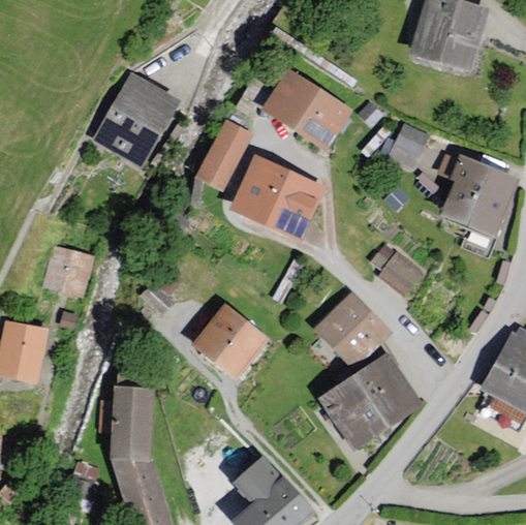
[(471,72),(491,7),(466,0),(425,0),(409,55),(471,72)]
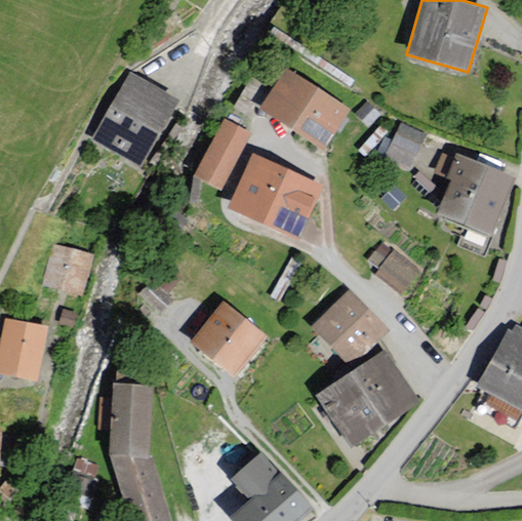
[(324,149),(351,107),(285,66),(258,109),(324,149)]
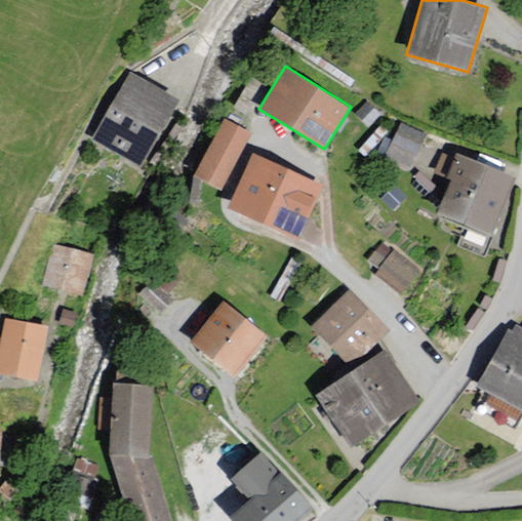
[(142,162),(176,96),(128,71),(93,136),(142,162)]
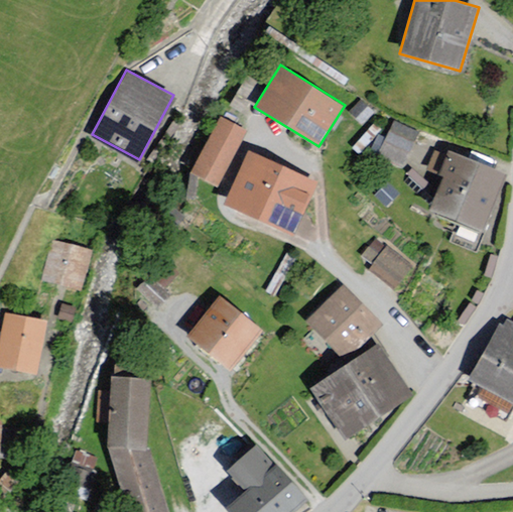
[(217,183),(247,125),(223,113),(194,171),(217,183)]
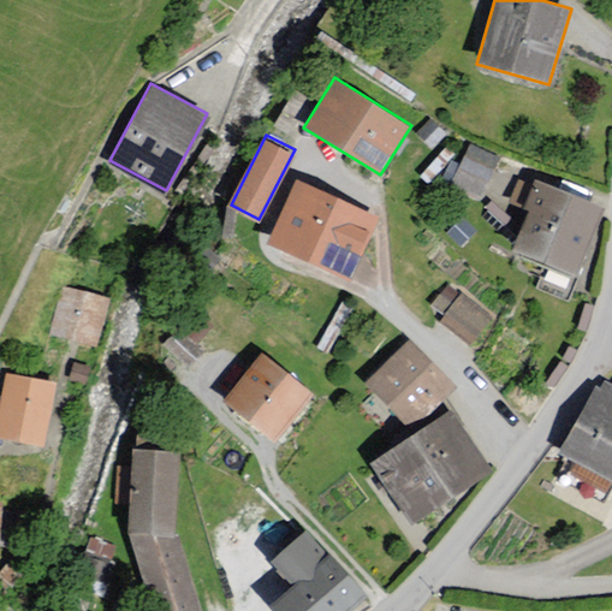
[(475,136),(455,177),(483,191),(504,150),(475,136)]
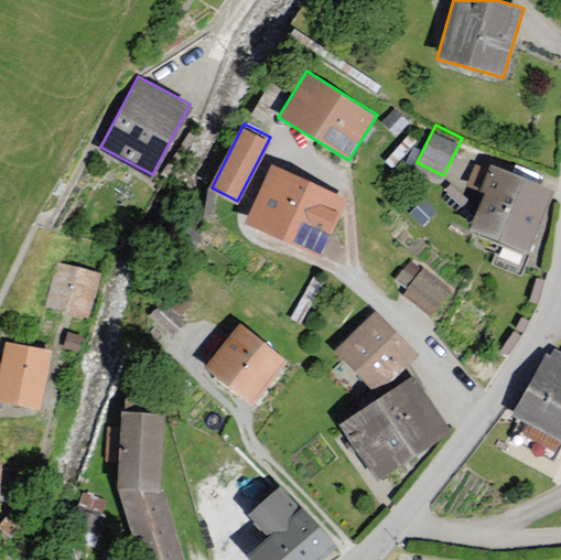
[(529,238),(553,189),(503,164),(494,183),(507,190),(492,219),(529,238)]
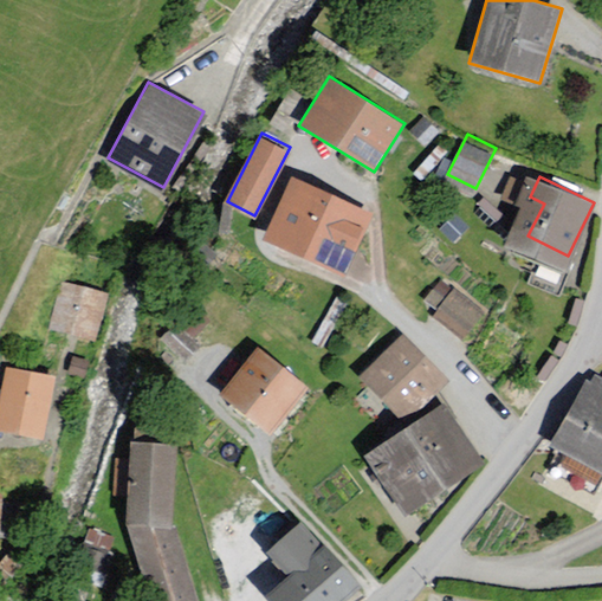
[(348,272),(374,214),(292,178),(266,237),(348,272)]
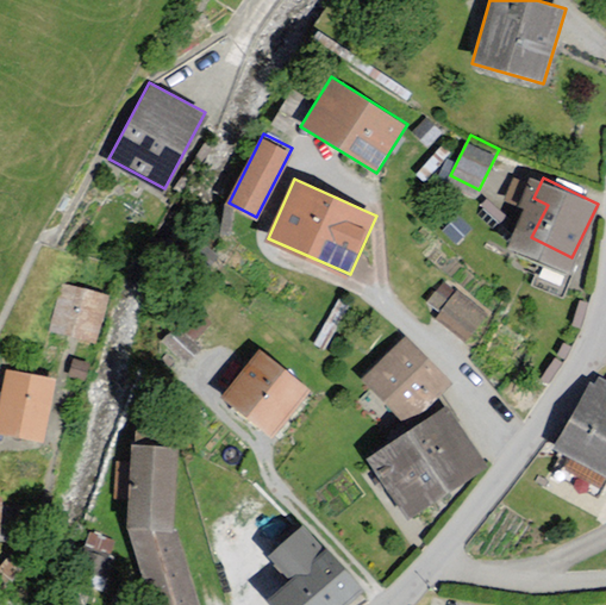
[(428,300),(472,335),(494,306),(450,272),(428,300)]
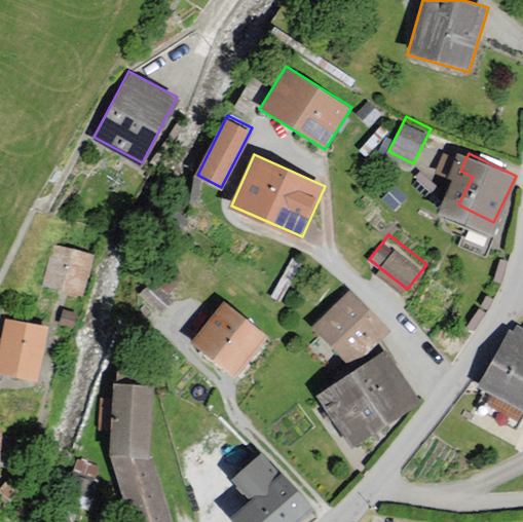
[(83,296),(94,253),(55,245),(46,288),(83,296)]
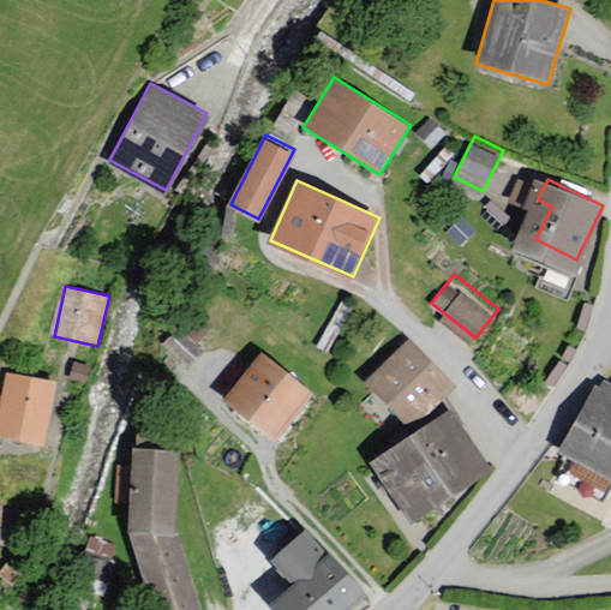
[(420,408),(453,376),(414,338),(381,370),(420,408)]
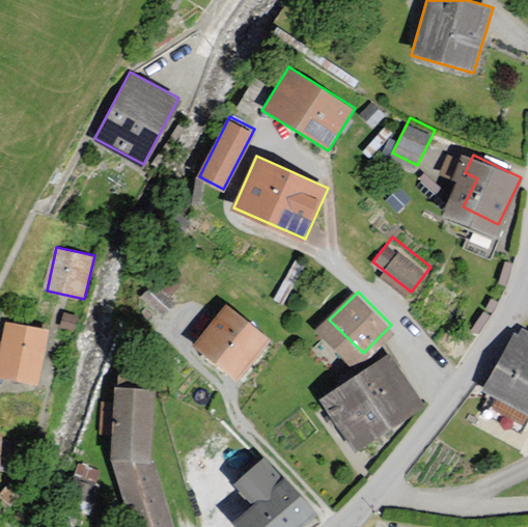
[(238,371),(266,336),(224,304),(196,340),(238,371)]
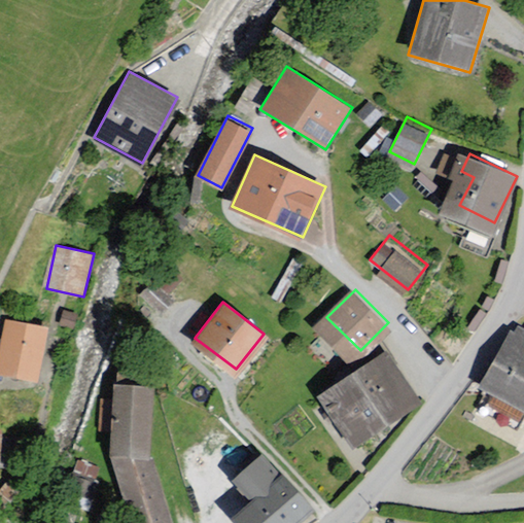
[(523,318),(492,375),(523,391),(523,318)]
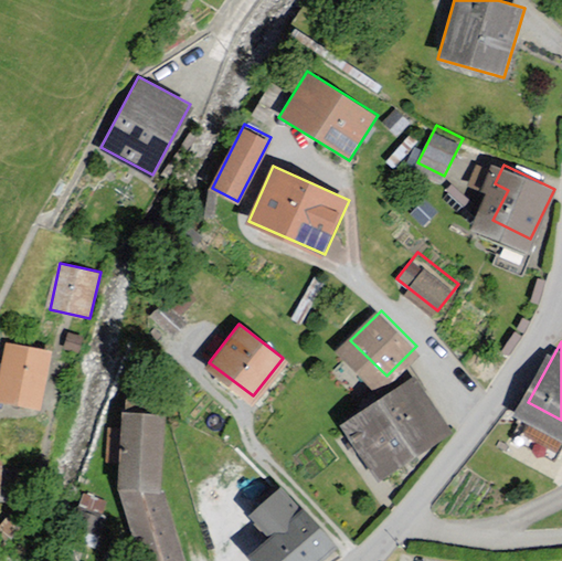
[(0,400),(33,406),(44,351),(4,343),(0,364),(0,400)]
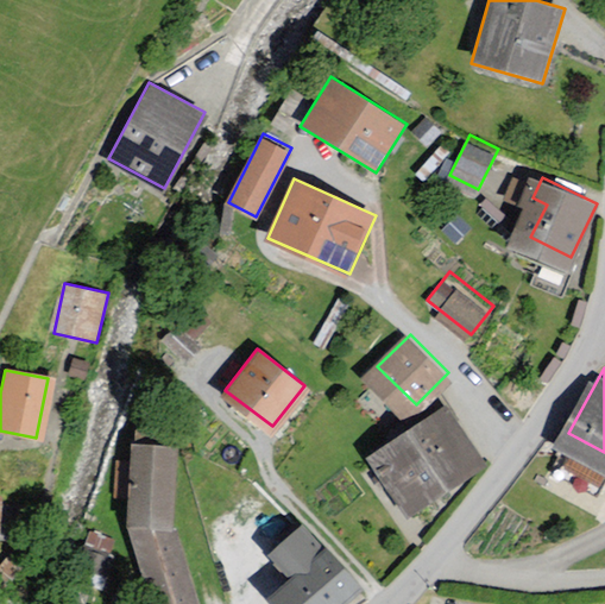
[(415,498),(480,452),(446,403),(380,450),(415,498)]
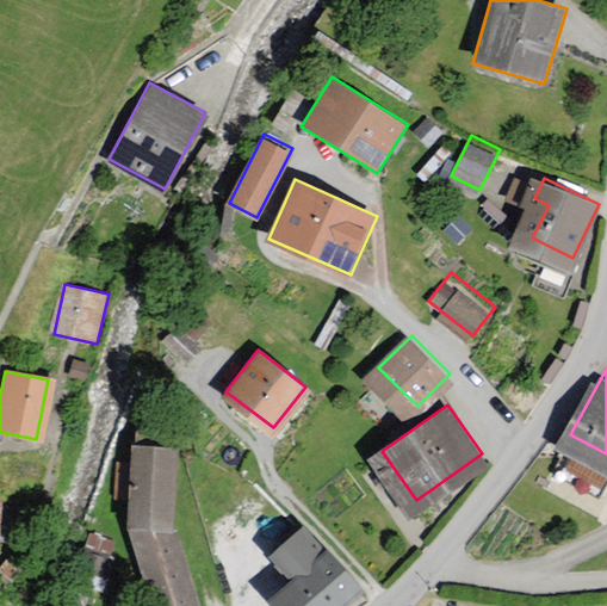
[(198,605),(173,524),(178,441),(130,439),(125,517),(152,605),(198,605)]
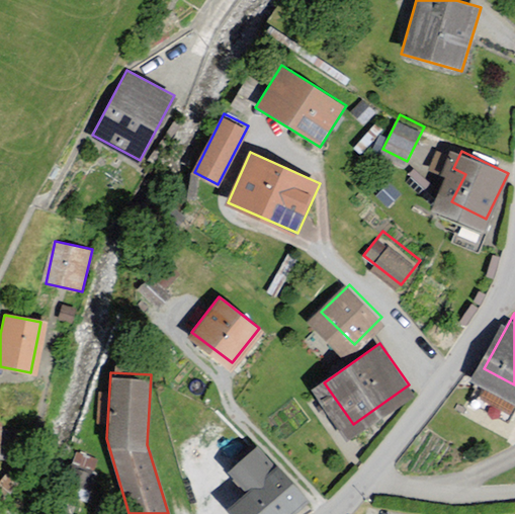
[(247,513),(282,513),(304,495),(255,443),(234,462),(255,486),(237,502),(247,513)]
